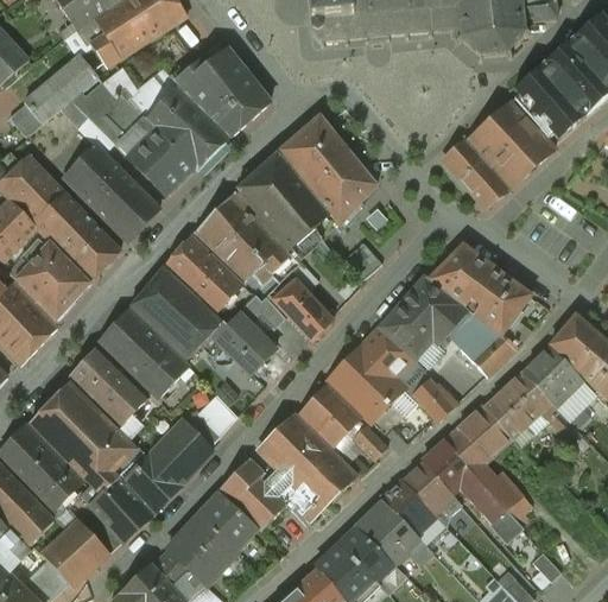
[(56,0),(76,29),(92,18),(118,0),(56,0)]
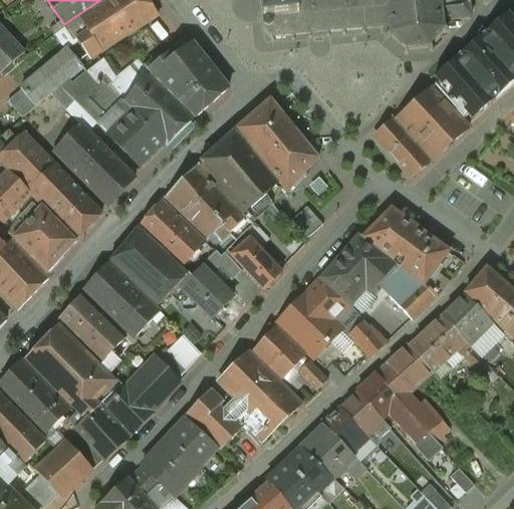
[(102,0),(80,15),(64,26),(75,42),(78,39),(88,55),(157,11),(149,0),(102,0)]
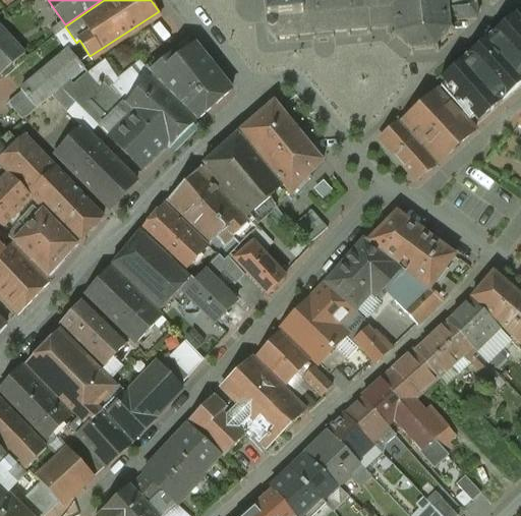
[(267,0),(268,6),(265,8),(267,29),(274,36),(274,40),(277,39),(277,35),(294,34),(294,39),(298,38),(297,33),(310,32),(311,37),(333,35),(333,30),(345,29),(346,33),(349,33),(349,27),(365,26),(366,31),(369,31),(368,26),(389,24),(390,33),(389,33),(391,36),(395,34),(410,46),(409,51),(412,52),(413,47),(432,45),(436,50),(439,48),(436,44),(448,29),(453,31),(454,27),(449,25),(448,18),(477,15),(476,2),(476,0),(488,0),(488,1),(490,0),(267,0)]
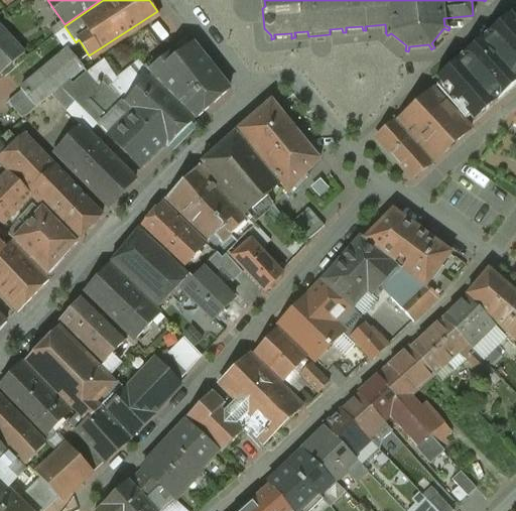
[(2,8),(0,9),(0,71),(33,41),(2,8)]
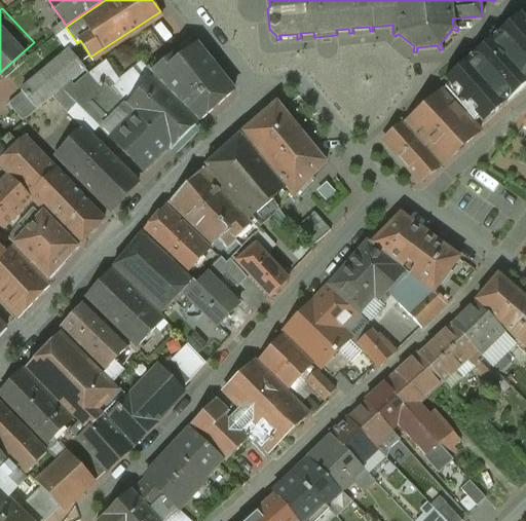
[(519,10),(452,69),(456,73),(444,84),(474,118),(486,108),(490,112),(505,99),(525,80),(525,12),(523,15),(519,10)]
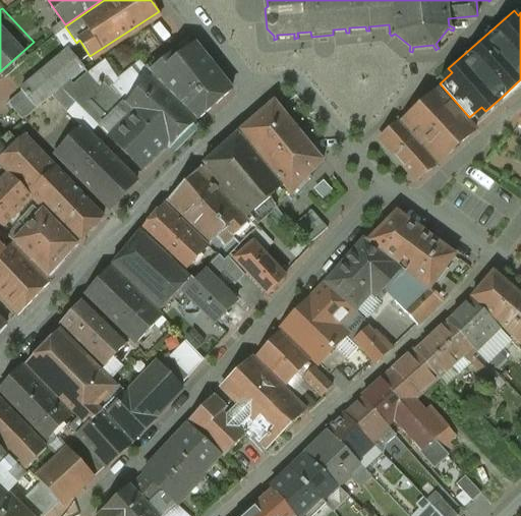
[(178,55),(216,101),(230,88),(194,43),(178,55)]
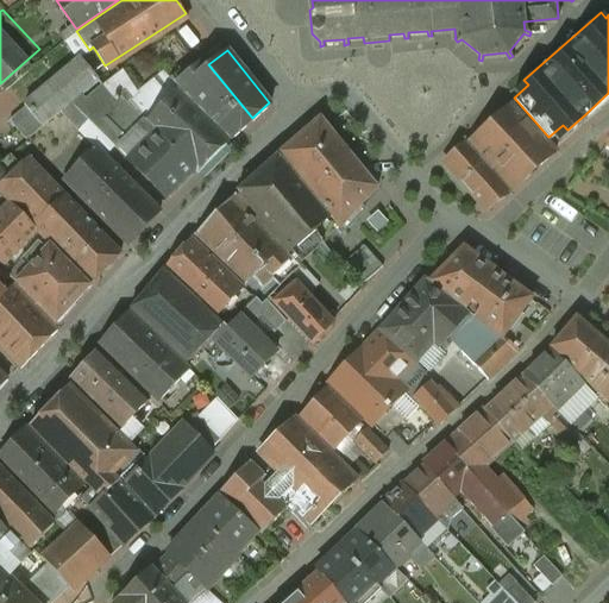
[(80,55),(24,101),(25,104),(10,115),(26,136),(98,76),(80,55)]
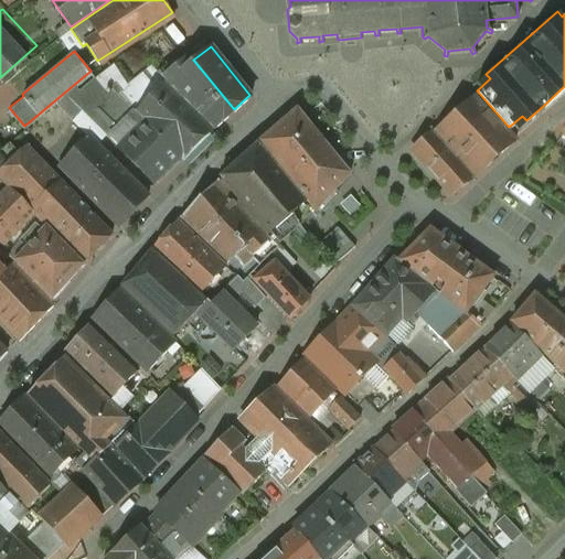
[(234,109),(193,60),(189,54),(180,62),(176,55),(157,71),(213,127),(234,109)]
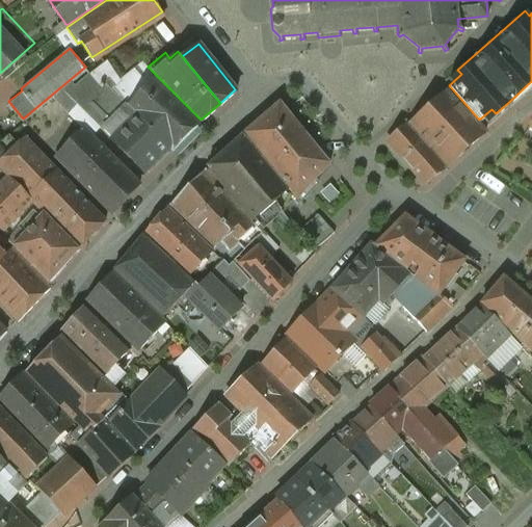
[(129,103),(108,81),(102,86),(106,91),(98,99),(124,126),(121,129),(112,137),(144,169),(169,145),(173,148),(198,122),(154,77),(129,103)]
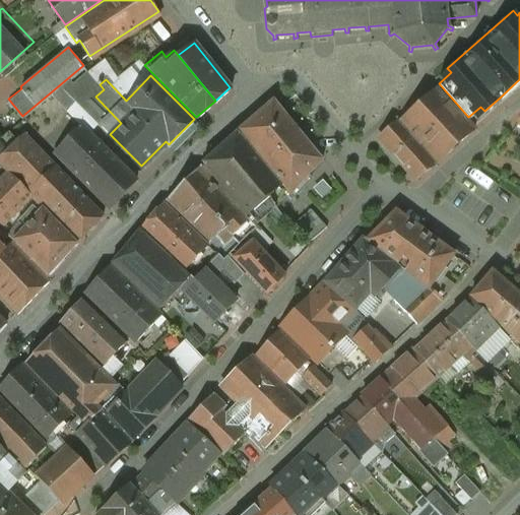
[(118,126),(69,78),(61,85),(75,100),(110,134),(118,126)]
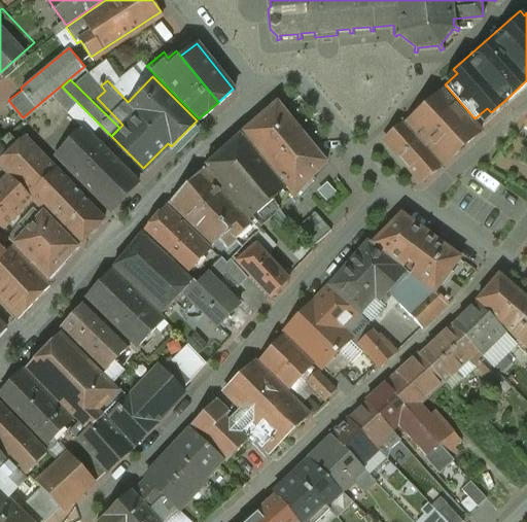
[(76,101),(62,87),(51,95),(67,110),(76,101)]
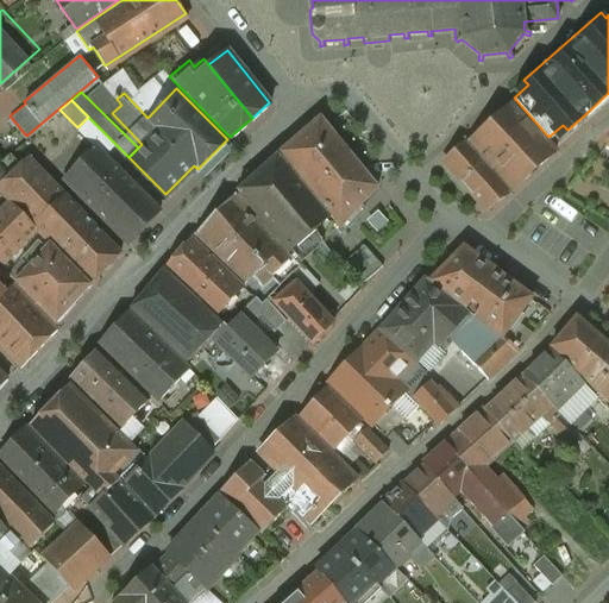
[(528,120),(510,101),(468,138),(510,187),(554,148),(528,120)]
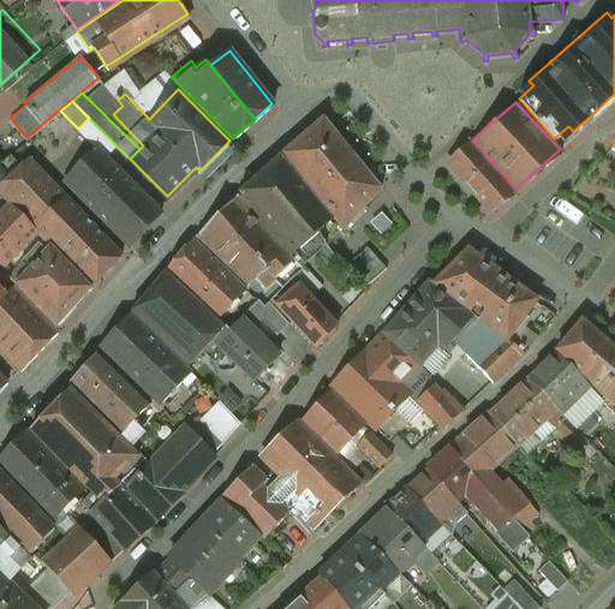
[(351,151),(322,115),(282,151),(338,219),(336,220),(346,231),(366,208),(364,206),(380,189),(378,187),(380,186),(351,151)]
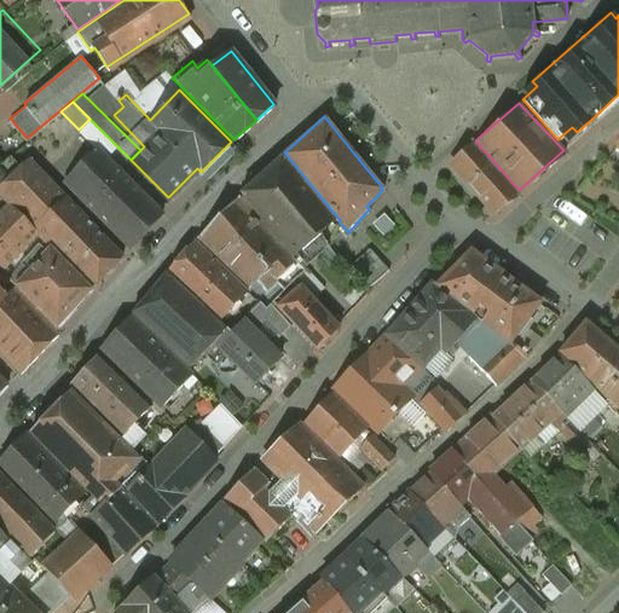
[(618,132),(606,152),(618,160),(618,132)]
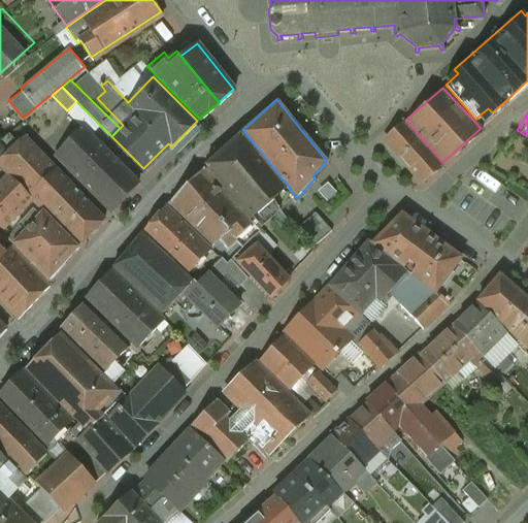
[(439,165),(403,123),(385,137),(421,178),(439,165)]
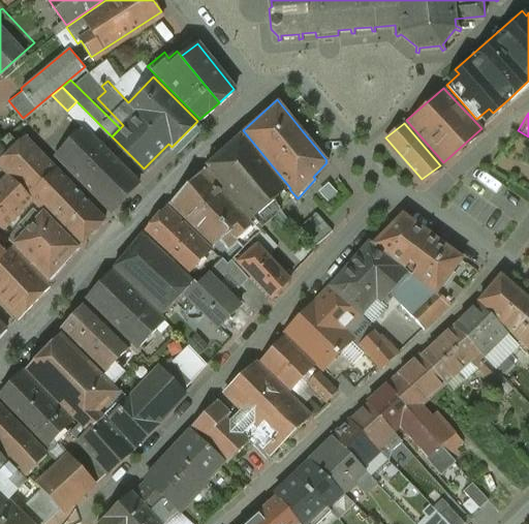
[(137,180),(84,126),(56,154),(111,210),(137,180)]
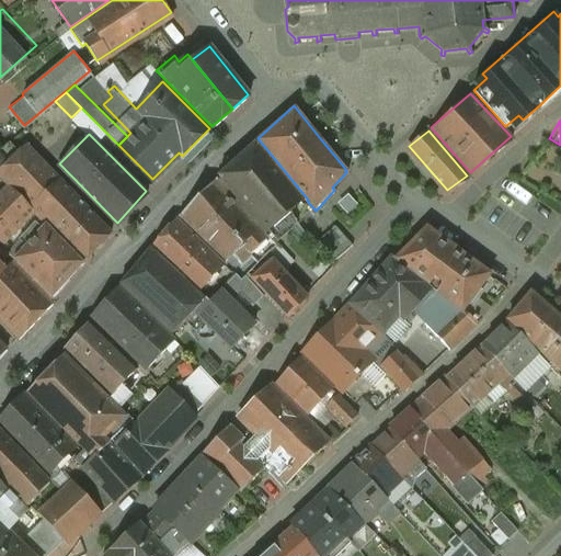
[(302,199),(254,140),(218,173),(265,230),(302,199)]
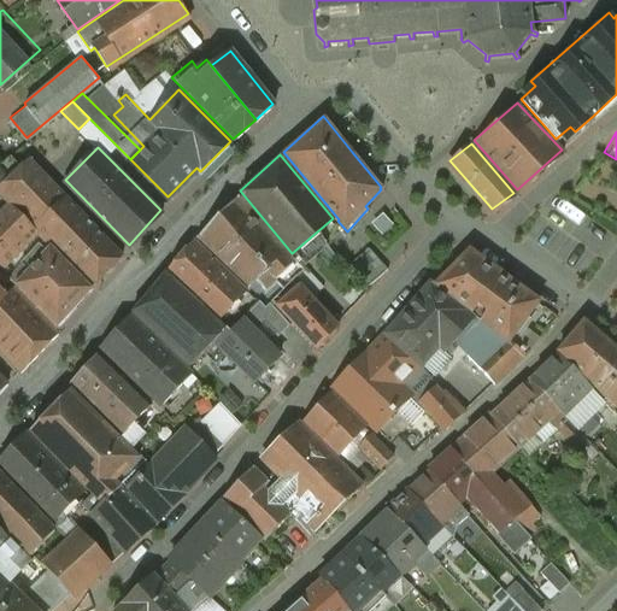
[(616,168),(598,156),(573,194),(616,222),(616,168)]
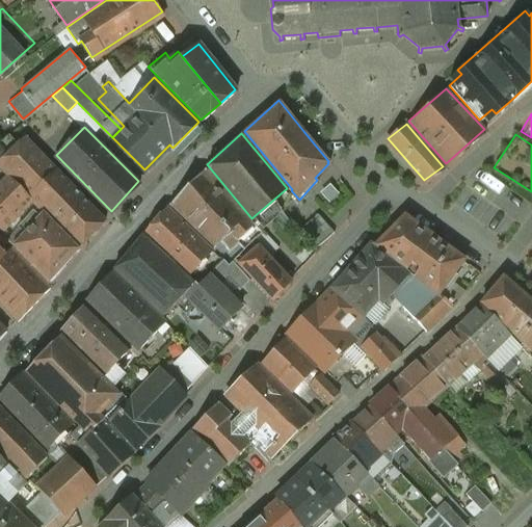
[(56,168),(55,169),(28,142),(4,166),(32,195),(31,195),(53,217),(54,217),(80,245),(105,218),(56,168)]
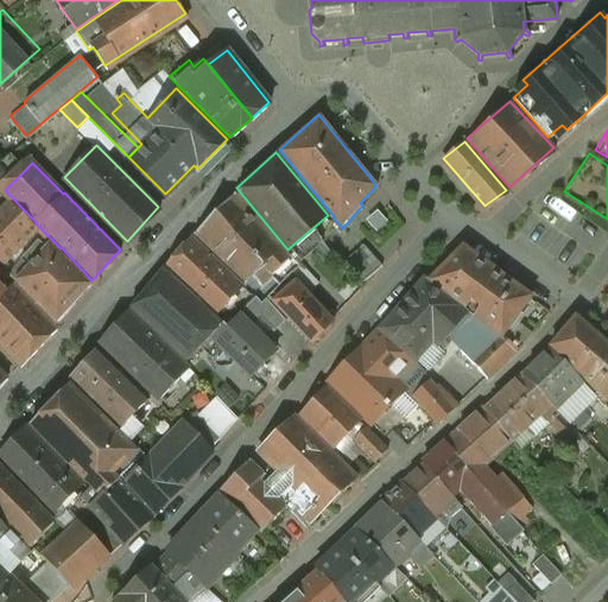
[(289,257),(234,191),(214,211),(271,272),(289,257)]
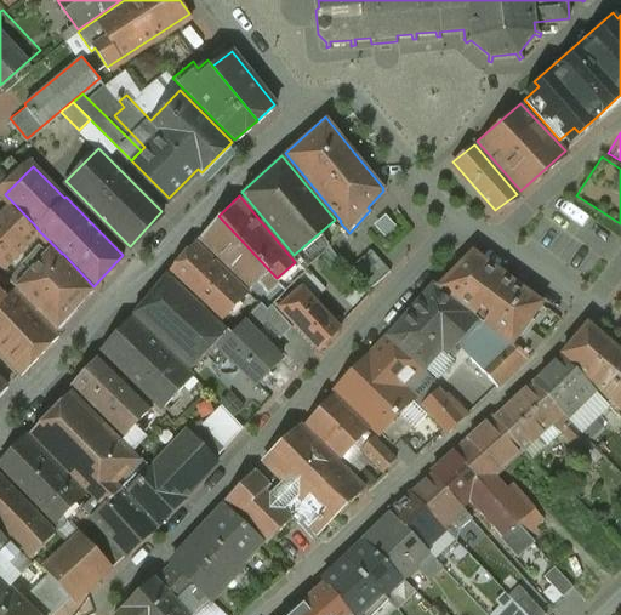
[(38,233),(9,201),(0,209),(0,266),(3,269),(38,233)]
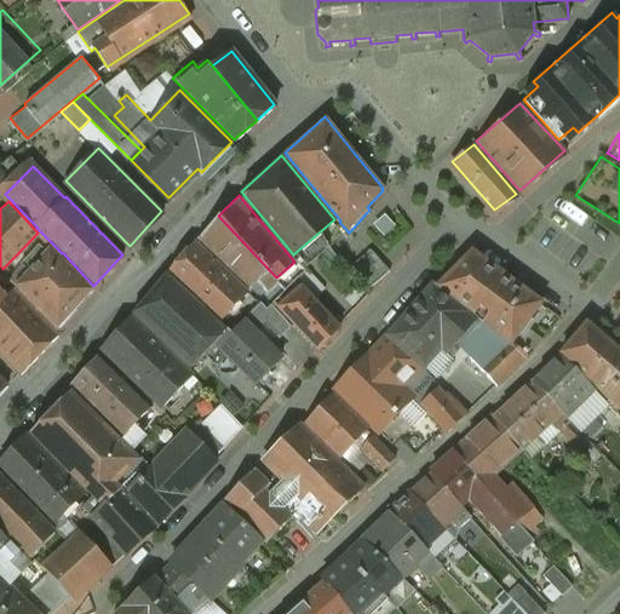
[(276,277),(218,216),(196,237),(247,285),(256,277),(265,288),(276,277)]
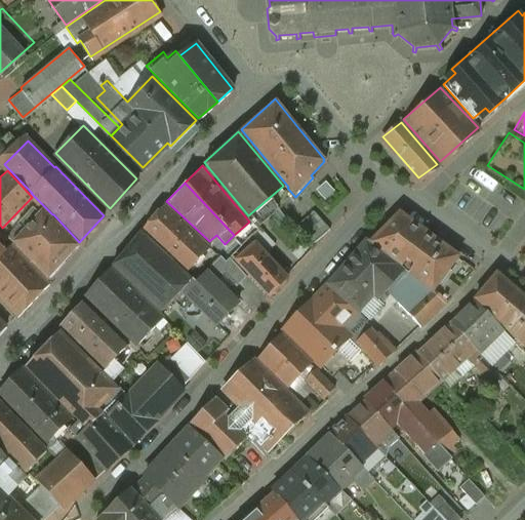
[(209,245),(164,203),(142,230),(185,271),(194,262),(209,245)]
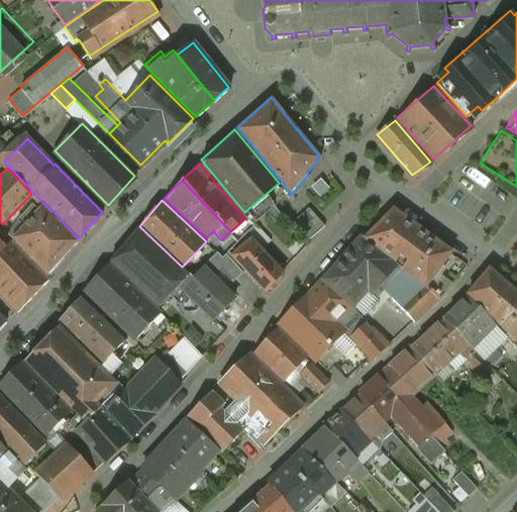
[(41,204),(12,237),(46,273),(76,239),(41,204)]
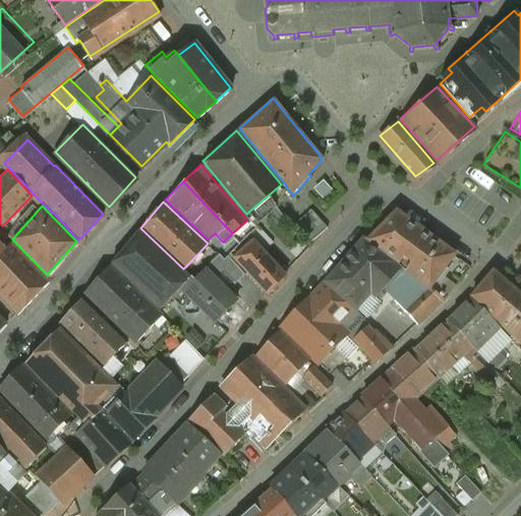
[(310,207),(293,223),(309,240),(327,225),(310,207)]
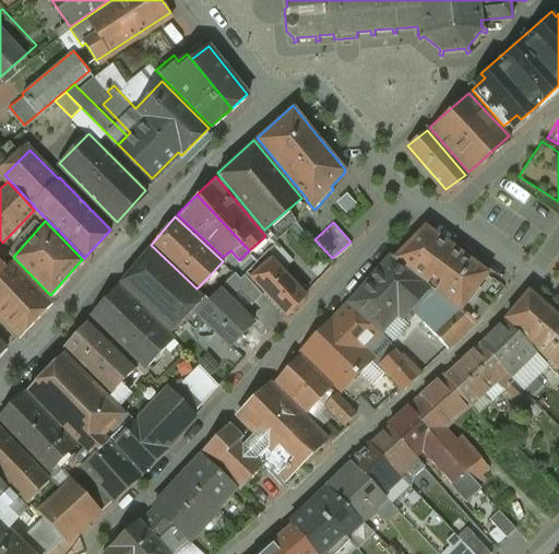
[(487,270),(427,226),(423,226),(393,257),(430,284),(464,309),(476,294),(472,291),(487,270)]
